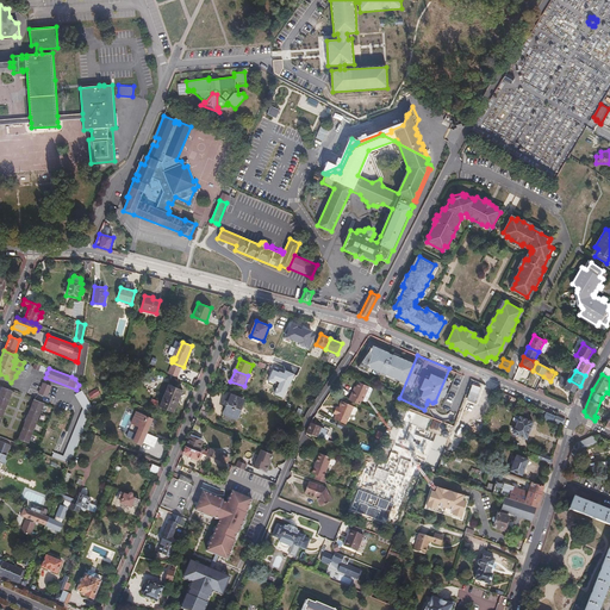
[(471,386),(473,379),(466,377),(465,381),(461,381),(458,390),(467,393),(471,386)]
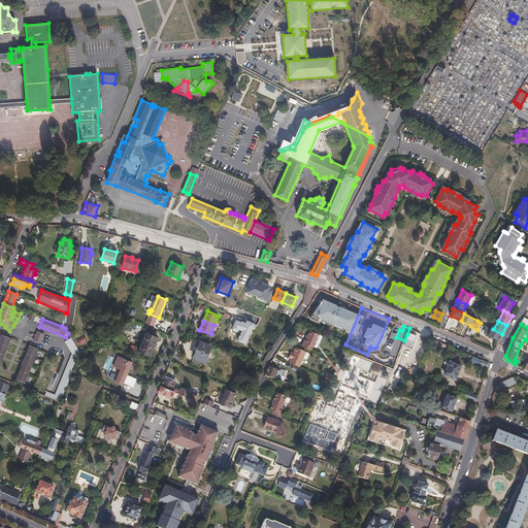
[(489,335),(499,340),(502,334),(493,329),(491,328),(487,326),(485,332),(489,334),(489,335)]
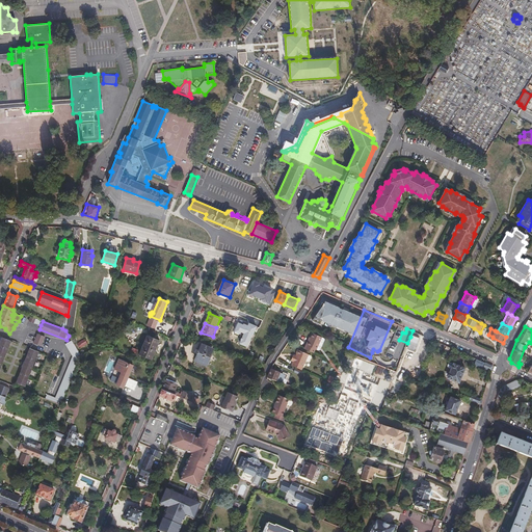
[(419,334),(413,330),(410,337),(417,340),(419,334)]
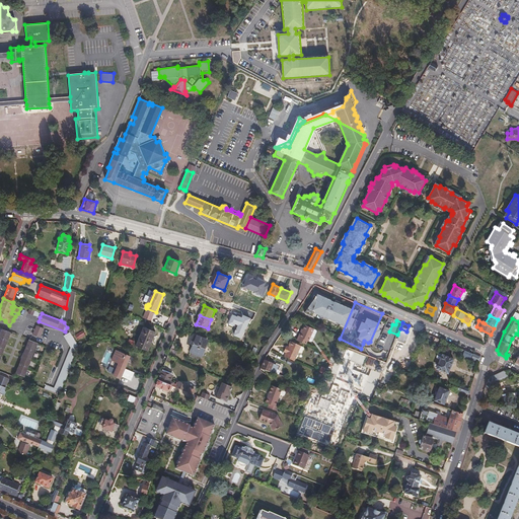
[(297,340),(306,344),(308,340),(309,341),(314,328),(305,324),(303,329),(302,332),(300,332),(297,340)]
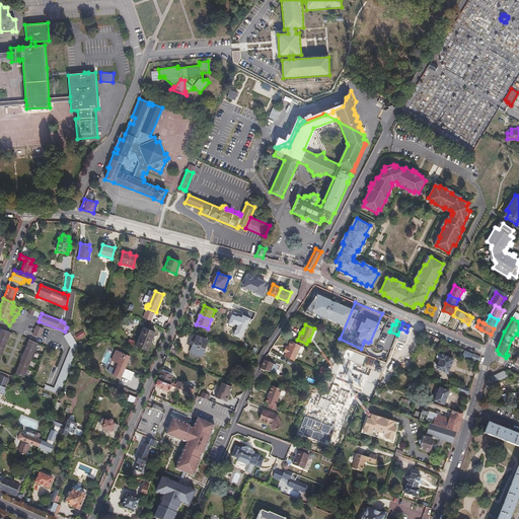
[(32,335),(40,338),(44,328),(35,325),(32,335)]
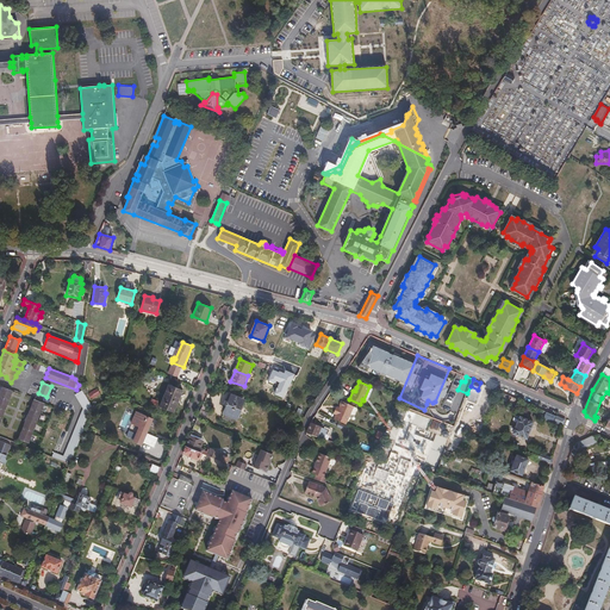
[(182,390),(168,384),(159,406),(174,411),(182,390)]
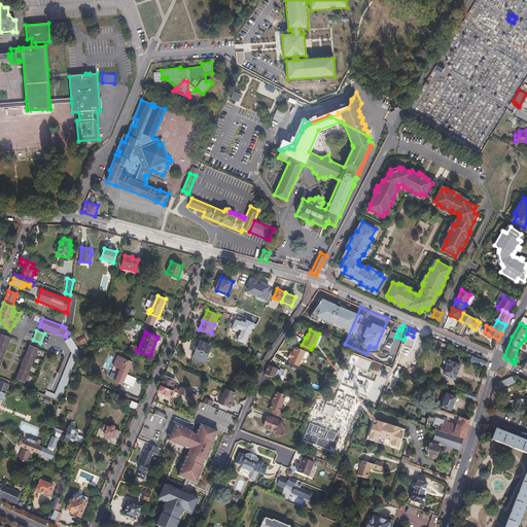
[(0,336),(0,364),(2,359),(10,338),(1,334),(0,336)]
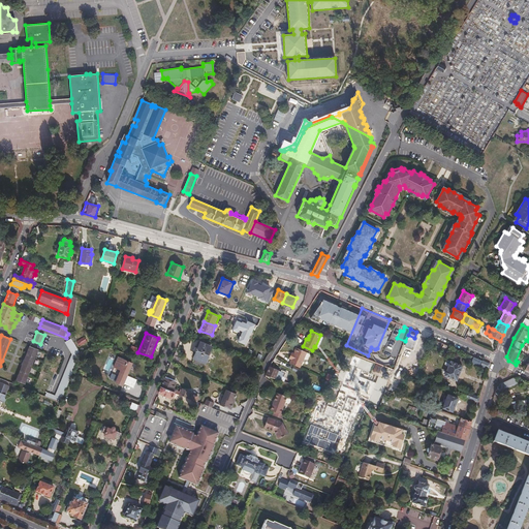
[(320,335),(315,347),(318,348),(323,337),(320,335)]
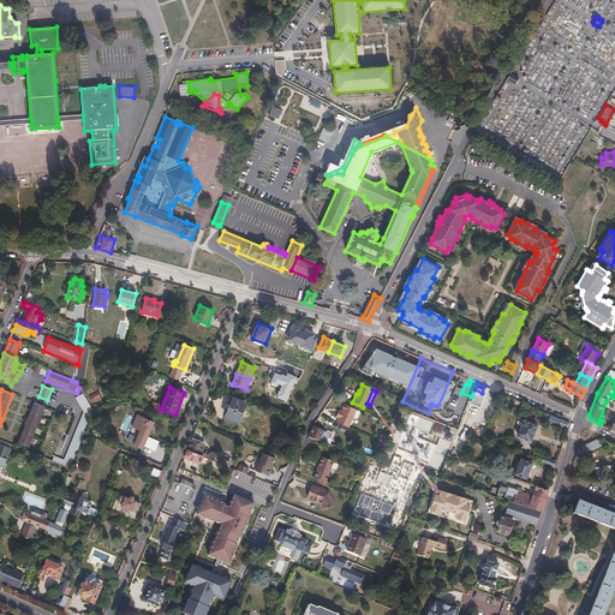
[(70,467),(84,433),(91,413),(93,411),(83,394),(76,398),(84,412),(64,460),(53,455),(52,460),(70,467)]
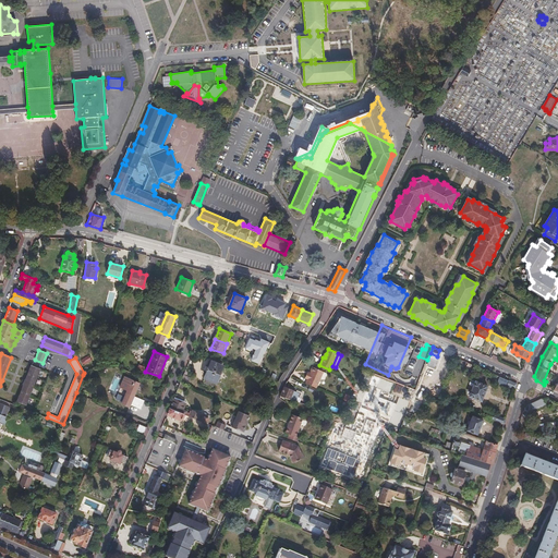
[(217,381),(223,366),(213,361),(206,377),(207,378),(205,383),(214,386),(216,381),(217,381)]
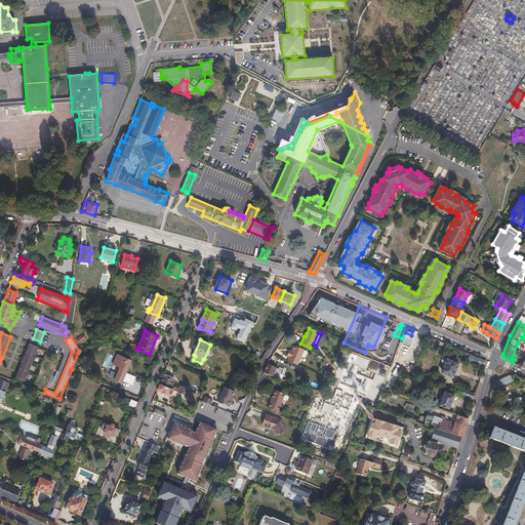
[(416,353),(419,355),(422,348),(412,344),(405,341),(401,350),(407,353),(414,356),(416,353)]
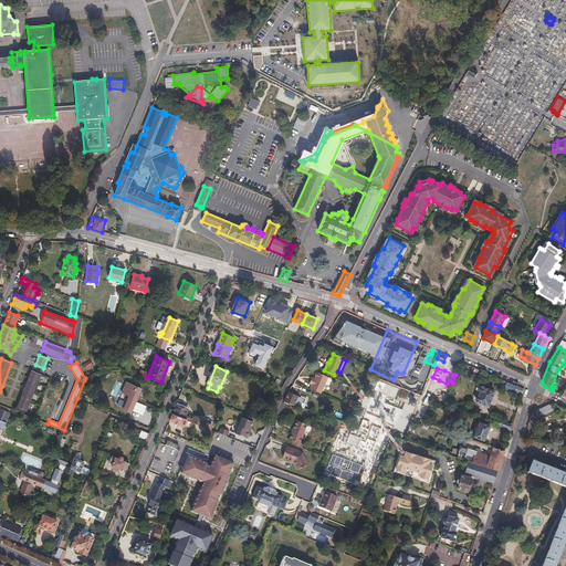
[(30,370),(17,407),(27,410),(41,374),(30,370)]
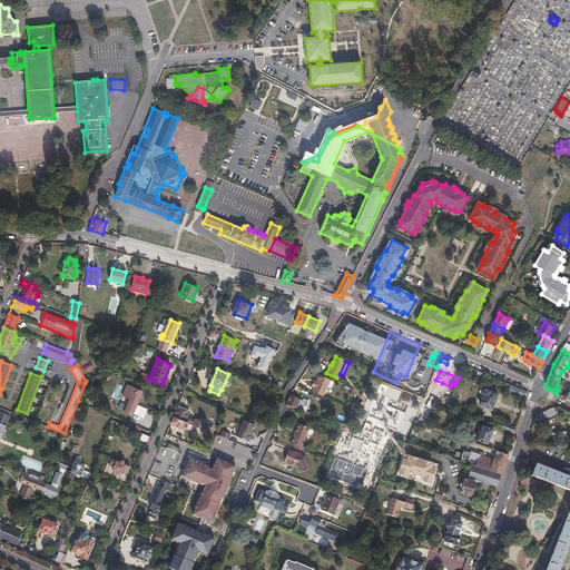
[(313,391),(324,396),(327,386),(331,380),(320,375),(317,381),(316,382),(314,381),(312,385),(315,386),(313,391)]
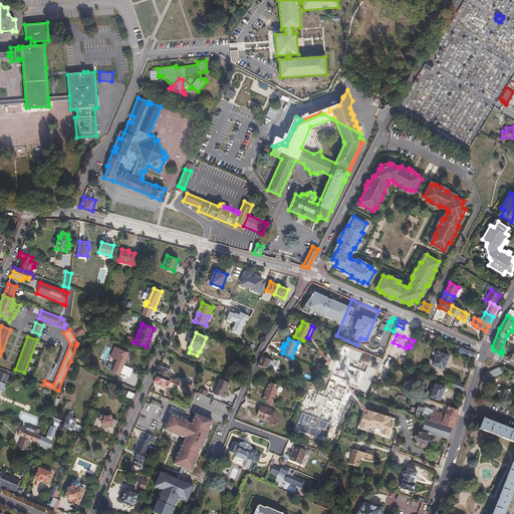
[(357,345),(356,348),(364,351),(382,359),(383,356),(386,351),(359,340),(357,345)]
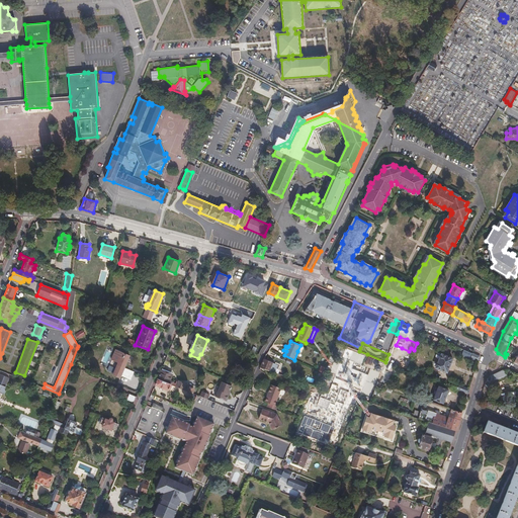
[(128,355),(115,350),(111,359),(117,362),(112,374),(119,377),(120,375),(130,378),(133,371),(123,368),(128,355)]
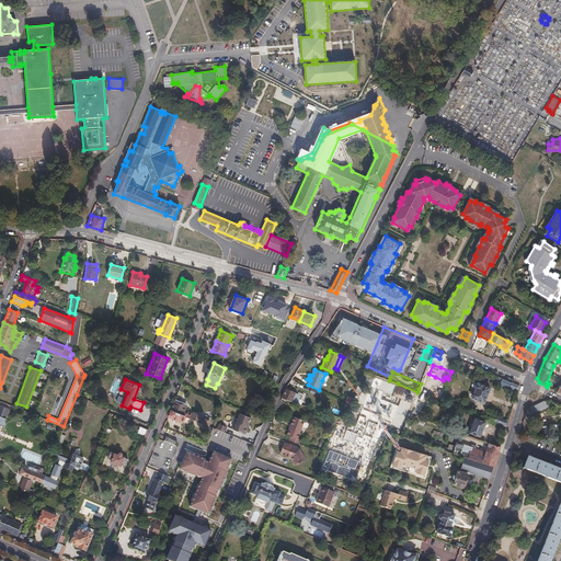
[(502,385),(518,391),(521,387),(519,386),(504,379),(502,385)]
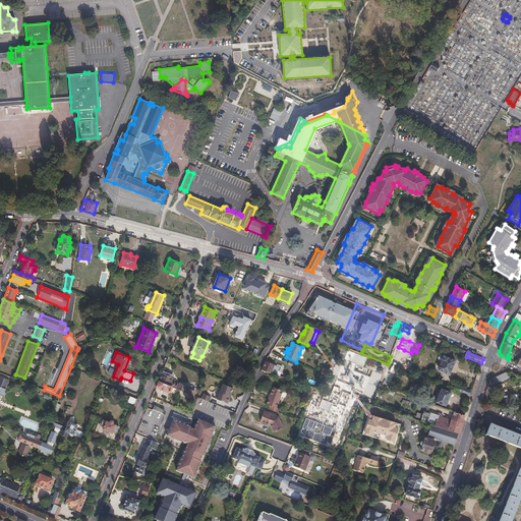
[(449,373),(455,360),(445,356),(439,369),(449,373)]
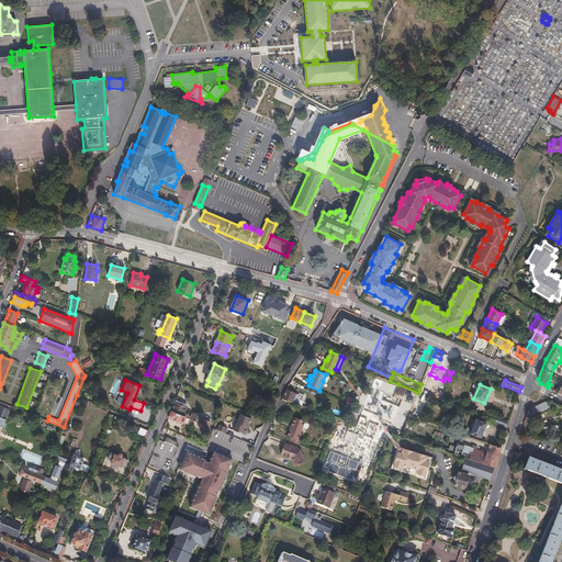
[(287,389),(283,398),(293,402),(299,404),(301,400),(303,401),(305,395),(300,393),(300,394),(287,389)]
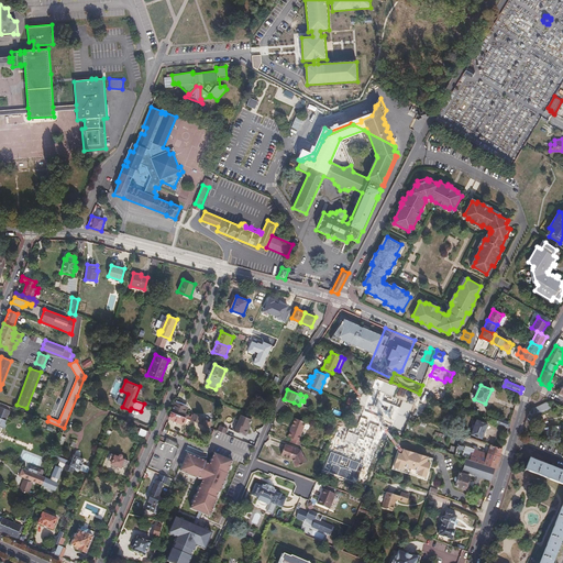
[(404,393),(397,390),(394,399),(400,403),(404,393)]
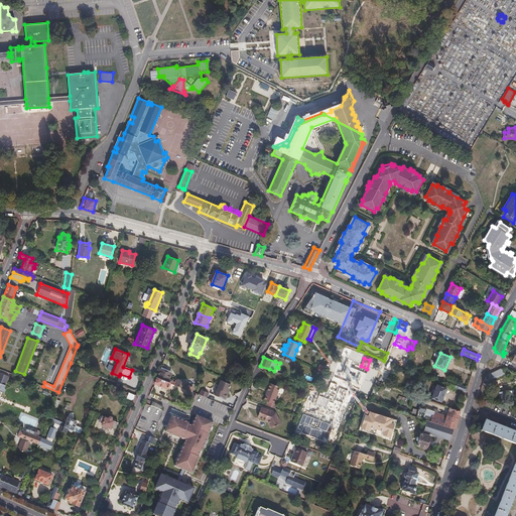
[(375,386),(377,381),(381,370),(379,369),(380,367),(379,366),(378,365),(376,364),(375,365),(368,384),(375,386)]
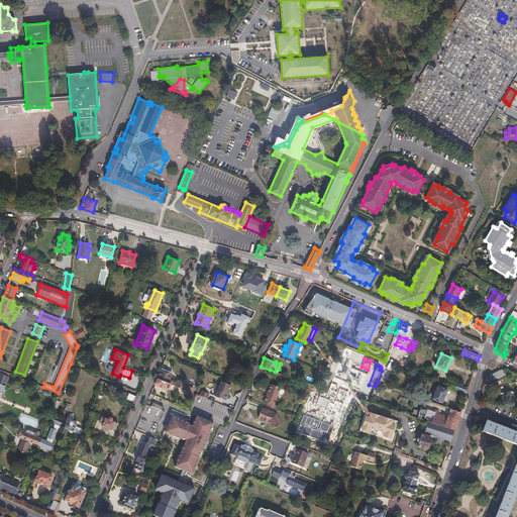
[(172,374),(162,370),(158,378),(173,385),(194,393),(196,388),(187,384),(187,383),(179,380),(177,382),(171,379),(172,374)]
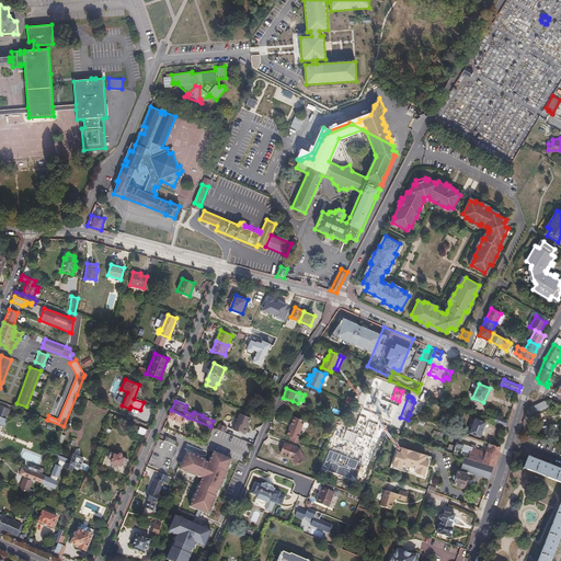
[(549,404),(549,402),(545,401),(530,407),(525,416),(531,419),(537,409),(549,404)]
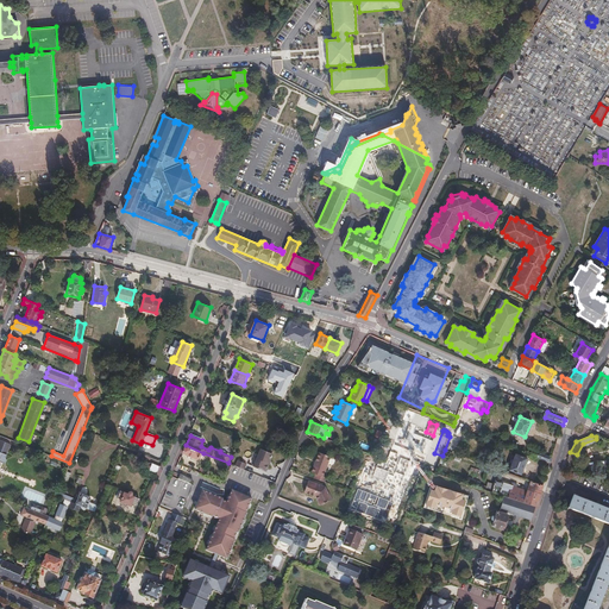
[(5,458),(11,444),(0,439),(0,462),(2,463),(5,462),(6,459),(5,458)]
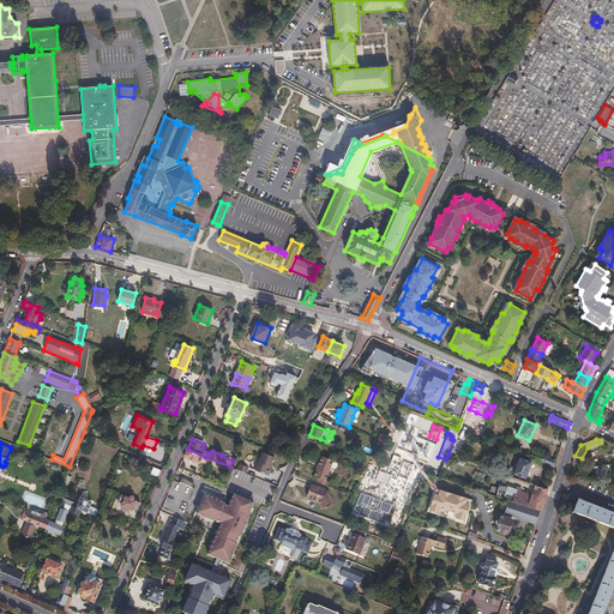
[(205,457),(187,449),(185,456),(200,463),(200,462),(203,462),(205,457)]
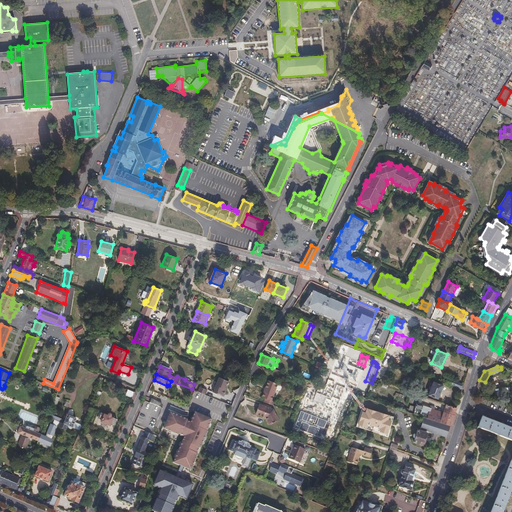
[(446,382),(463,389),(464,384),(456,381),(457,380),(448,377),(446,382)]
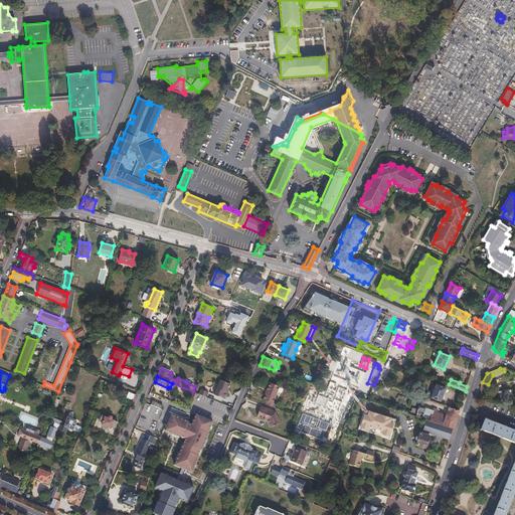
[(214,395),(225,399),(230,384),(219,380),(214,395)]
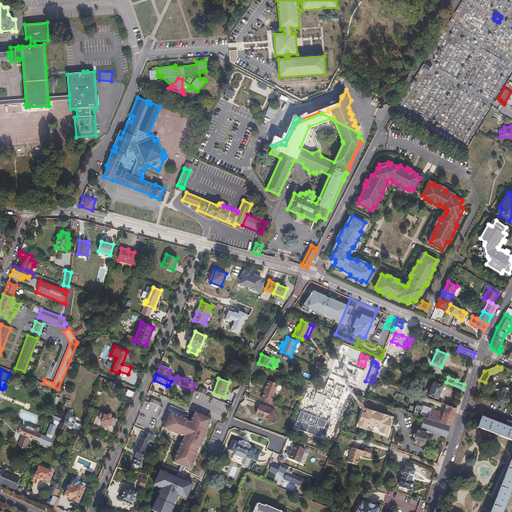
[(264,402),(273,405),(274,402),(272,400),(276,389),(278,384),(269,380),(262,397),(265,398),(264,402)]
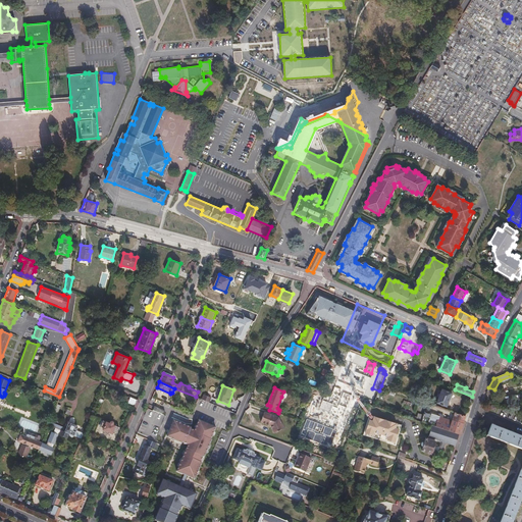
[(376,399),(379,390),(372,388),(370,396),(376,399)]
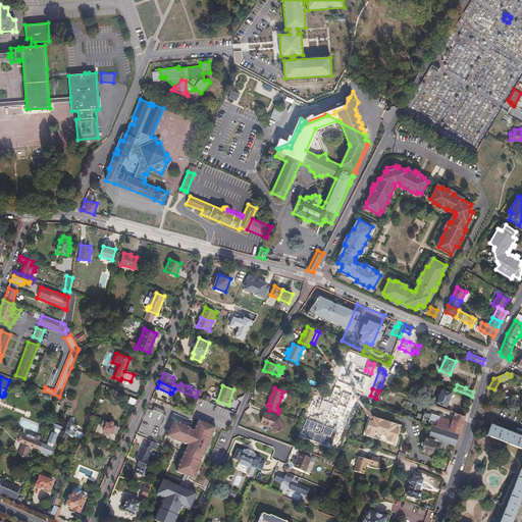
[(452,393),(442,388),(436,403),(447,407),(452,393)]
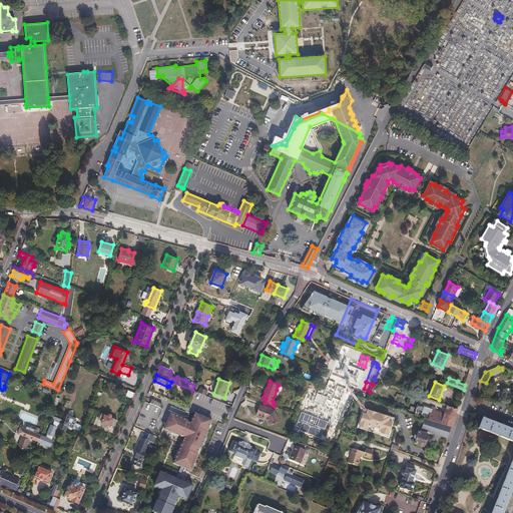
[(124,396),(132,399),(134,393),(127,390),(124,396)]
